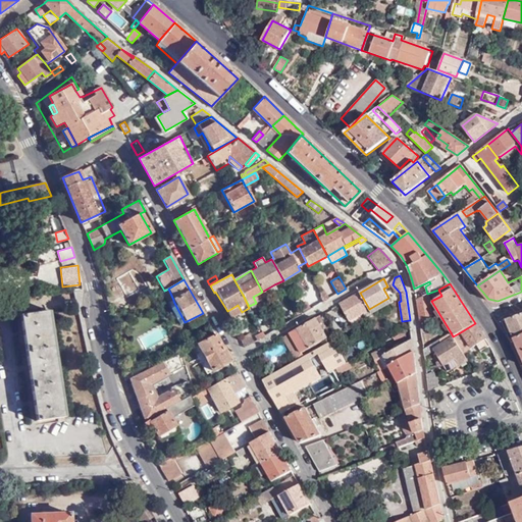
[(274,284),(262,292),(266,298),(277,292),(274,284)]
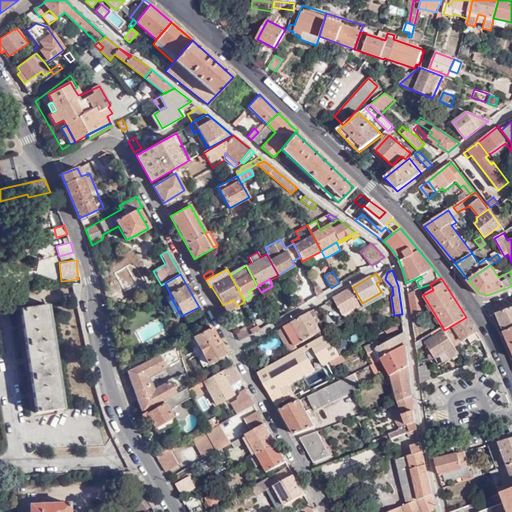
[(248,291),(251,297),(261,292),(257,286),(248,291)]
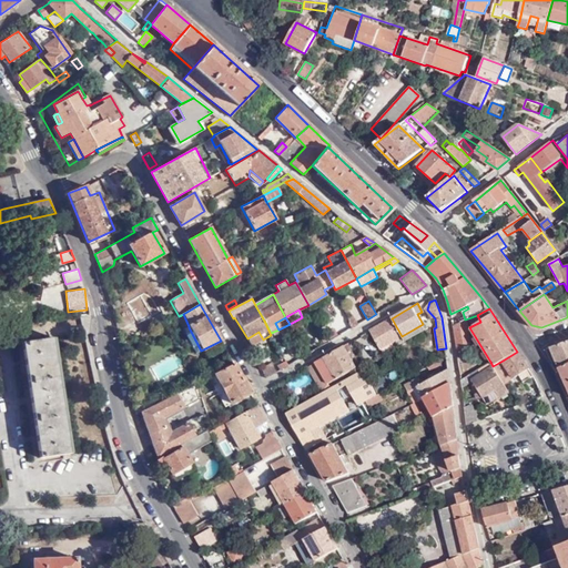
[(402,336),(392,318),(381,325),(391,344),(402,337),(402,336)]
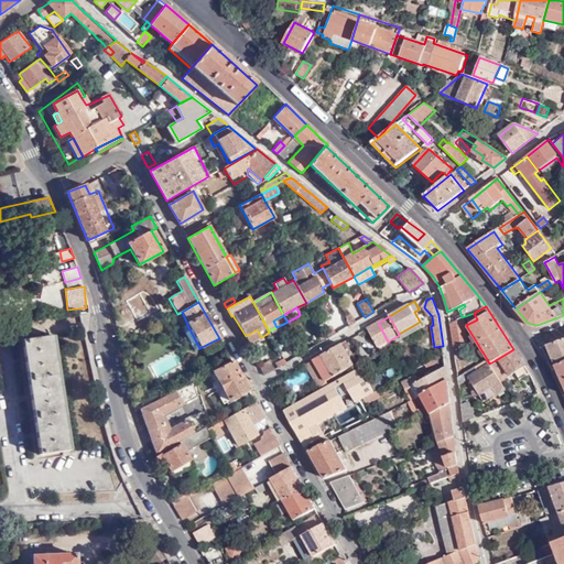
[(466,353),(462,318),(449,324),(454,354),(466,353)]
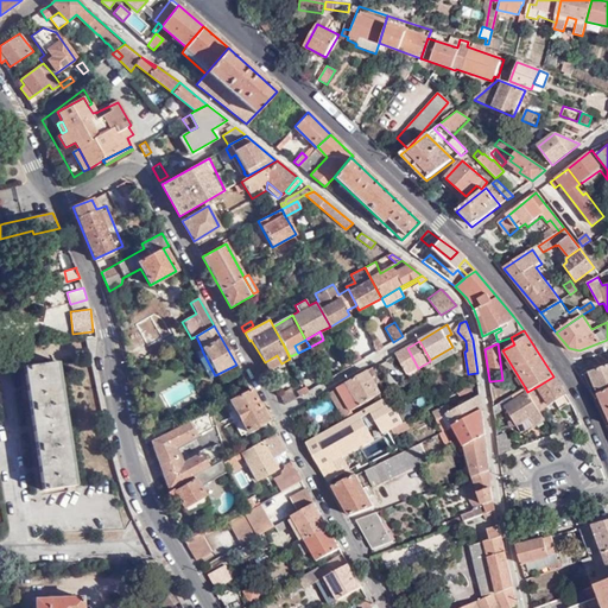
[(453,347),(430,360),(430,361),(432,366),(455,353),(453,347)]
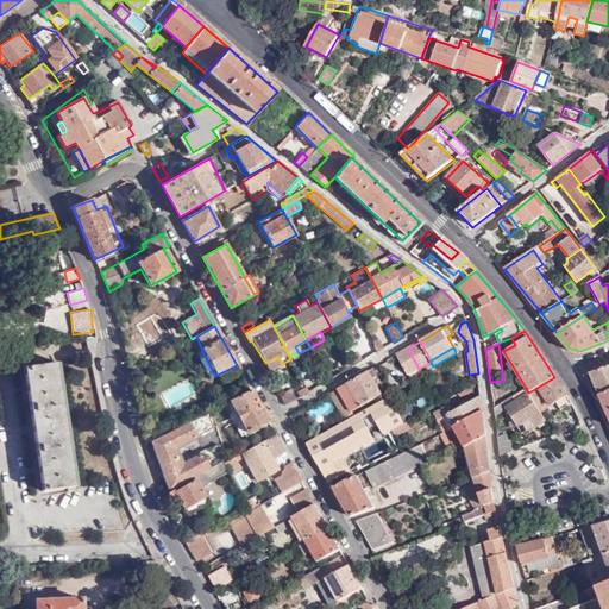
[(419,369),(408,349),(397,355),(407,375),(419,369)]
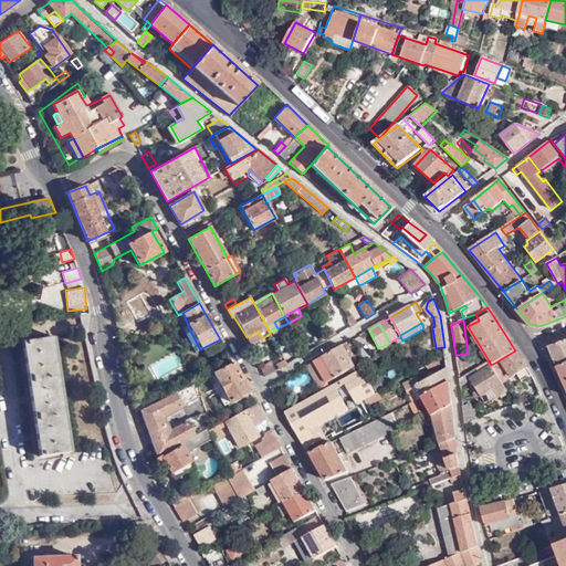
[(258,331),(247,337),(250,344),(262,338),(258,331)]
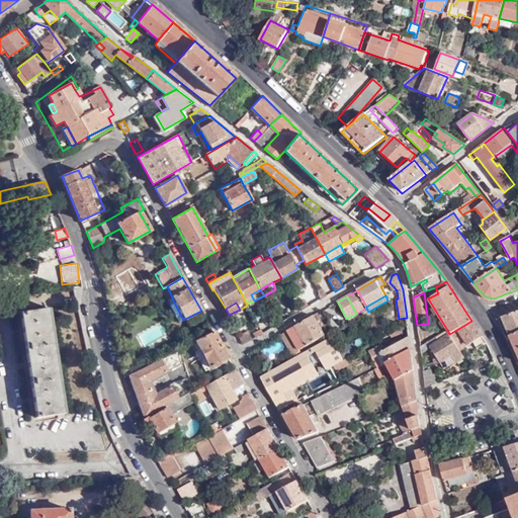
[(290,306),(295,314),(299,312),(294,303),(290,306)]
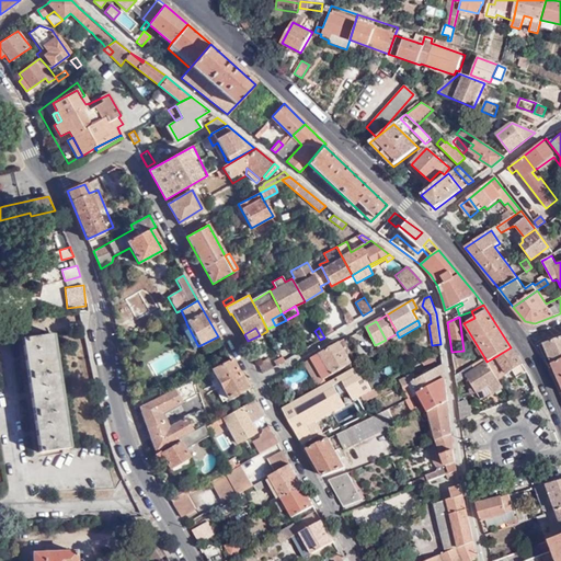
[(54,334),(24,339),(26,357),(33,396),(38,434),(41,453),(71,448),(54,334)]
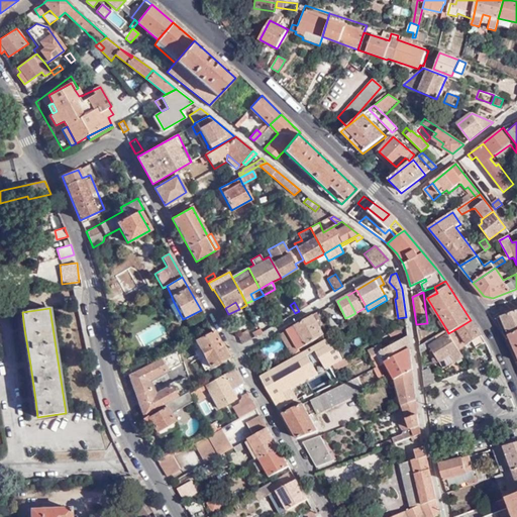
[(510,336),(516,332),(516,311),(502,317),(510,336)]
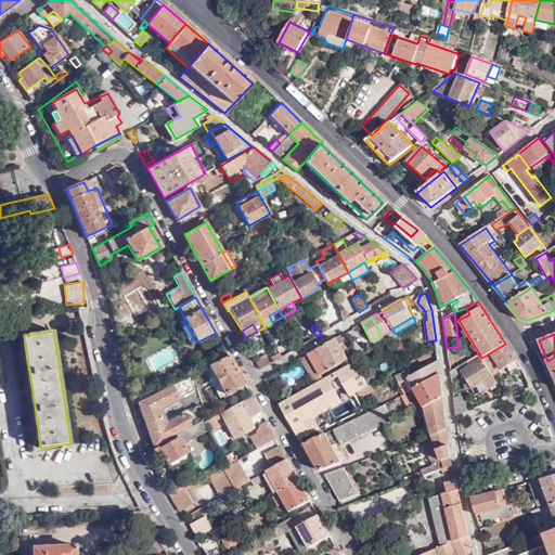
[(353,358),(343,335),(309,355),(319,372),(345,358),(348,362),(353,358)]
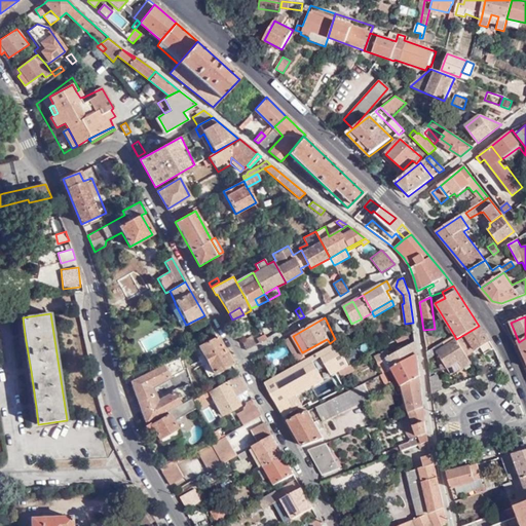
[(494,349),(479,326),(465,334),(476,350),(480,347),(485,354),(494,349)]
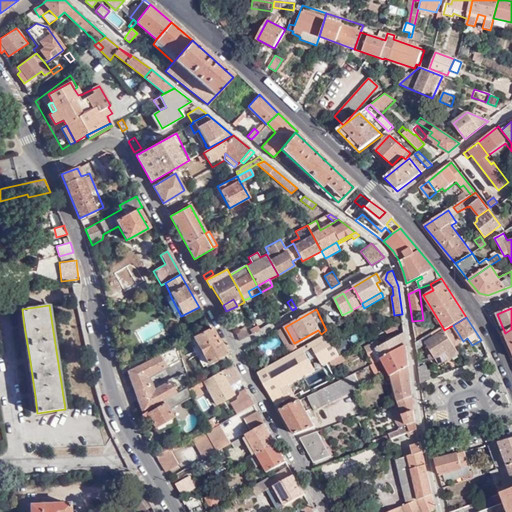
[(250,329),(252,333),(260,329),(258,324),(250,329)]
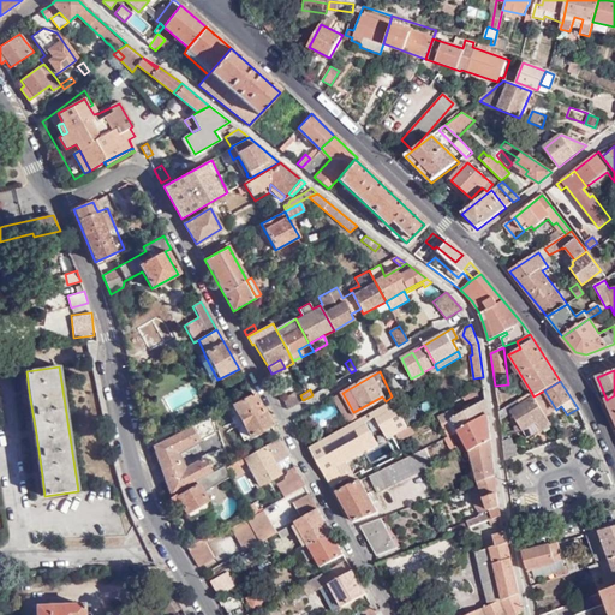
[(556,410),(544,390),(533,396),(545,416),(549,415),(556,410)]
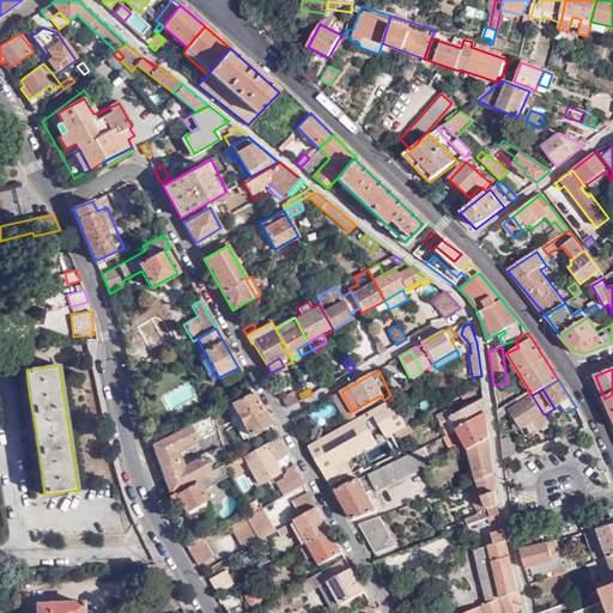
[(292,390),(281,398),(287,407),(298,401),(292,390)]
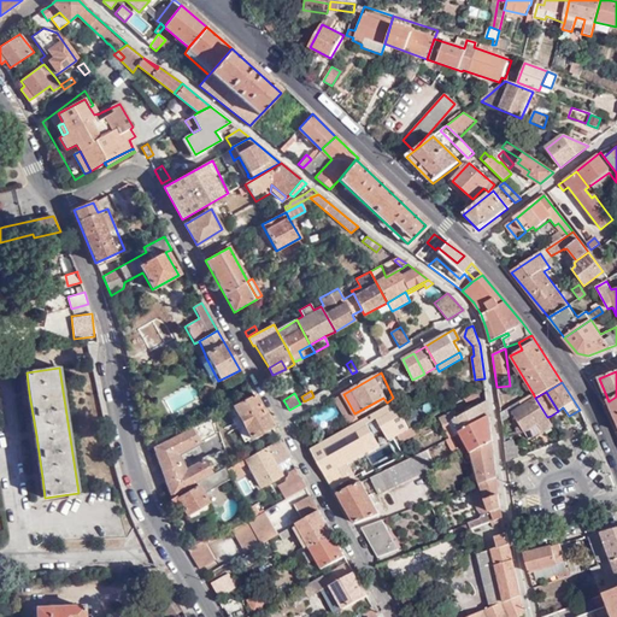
[(535,398),(533,393),(500,412),(501,421),(513,413),(524,430),(535,423),(541,433),(552,425),(547,417),(535,398)]
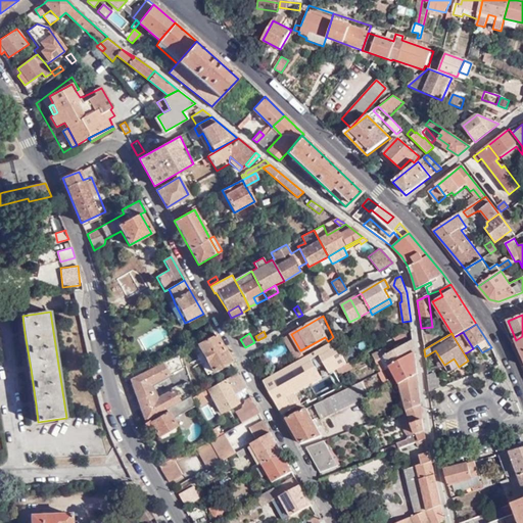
[(300,350),(291,334),(284,338),(297,361),(300,350)]
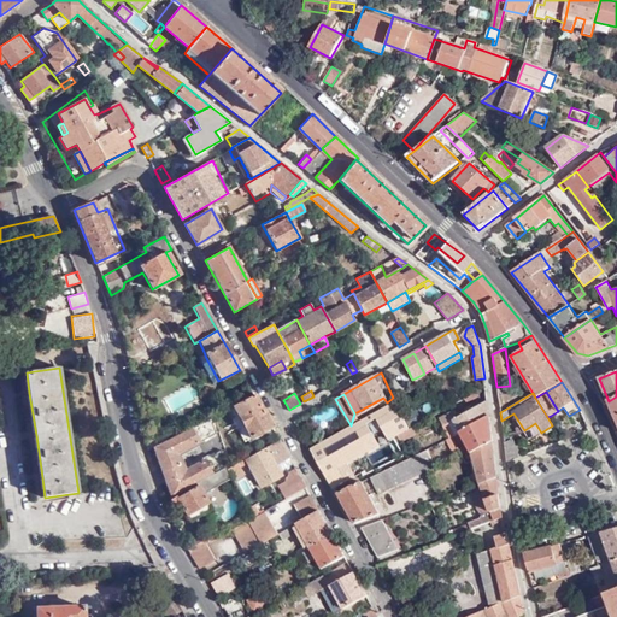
[(272,428),(254,395),(231,406),(250,440),(272,428)]
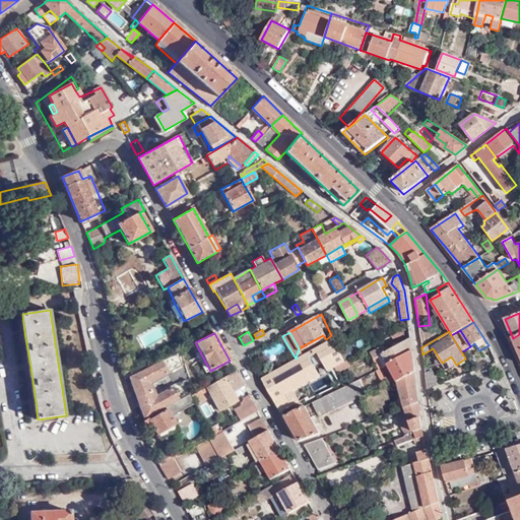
[(330,364),(342,358),(331,335),(326,339),(296,359),(276,372),(262,380),(271,396),(281,413),(306,400),(307,402),(340,384),(336,376),(330,364)]
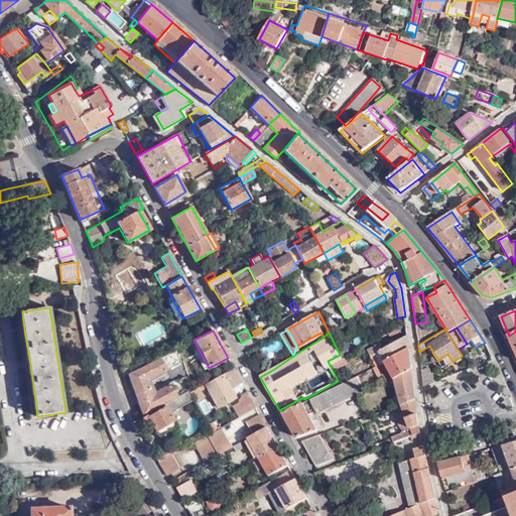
[(340,355),(353,349),(350,342),(345,344),(341,335),(335,339),(339,348),(337,349),(340,355)]
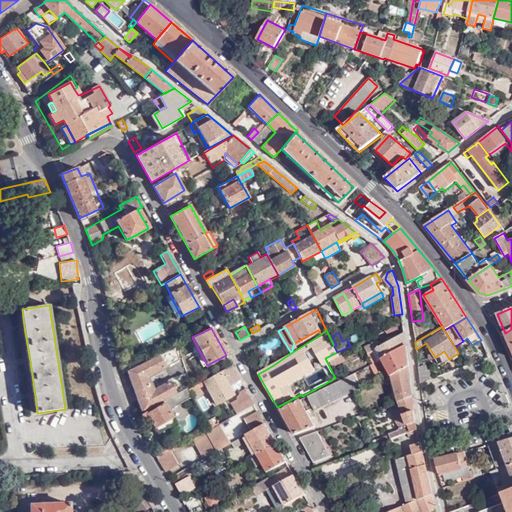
[(406,346),(404,332),(380,344),(377,338),(364,345),(373,363),(382,358),(406,346)]
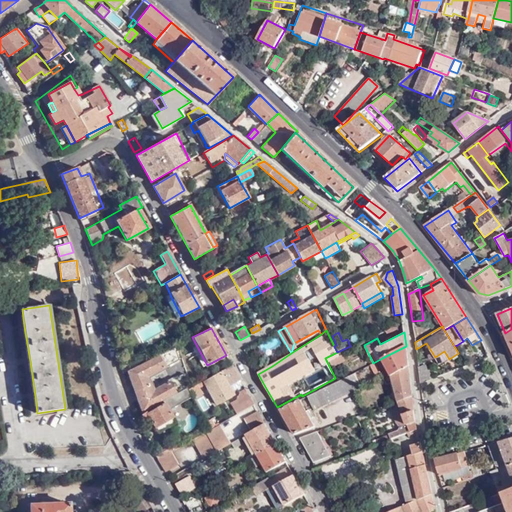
[(177,345),(136,366),(128,370),(141,414),(190,386),(186,374),(153,391),(148,377),(181,359),(177,345)]
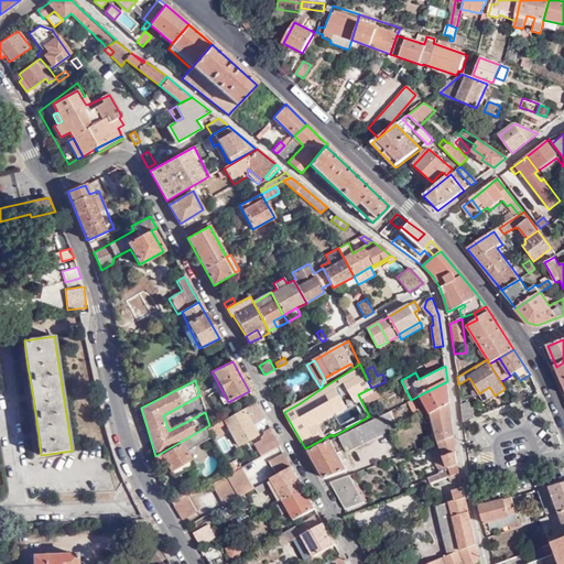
[(373,391),(388,383),(386,381),(371,388),(373,391)]
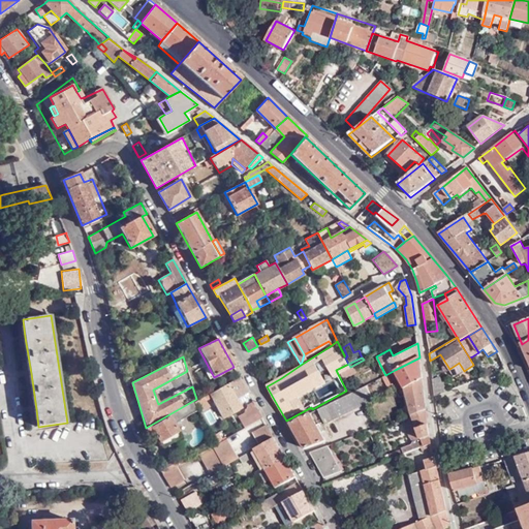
[(419,358),(395,370),(402,385),(403,389),(412,415),(426,410),(419,358)]
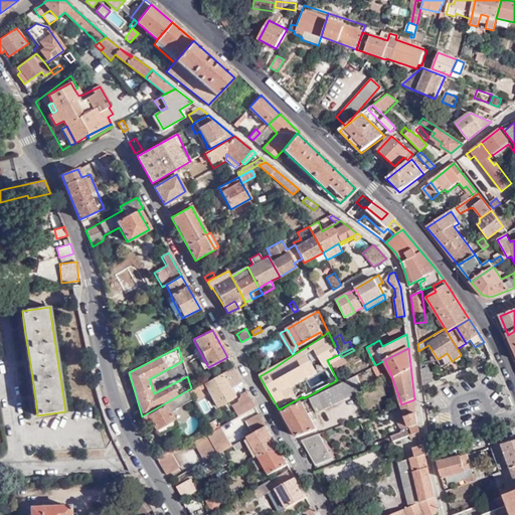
[(442,367),(452,361),(447,353),(438,359),(442,367)]
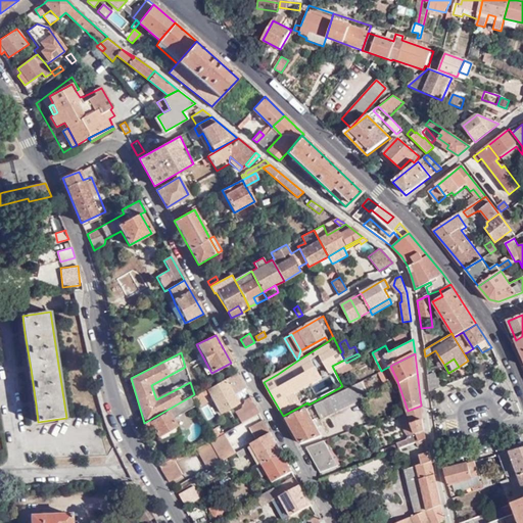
[(346,364),(344,360),(332,366),(338,378),(353,370),(349,363),(346,364)]
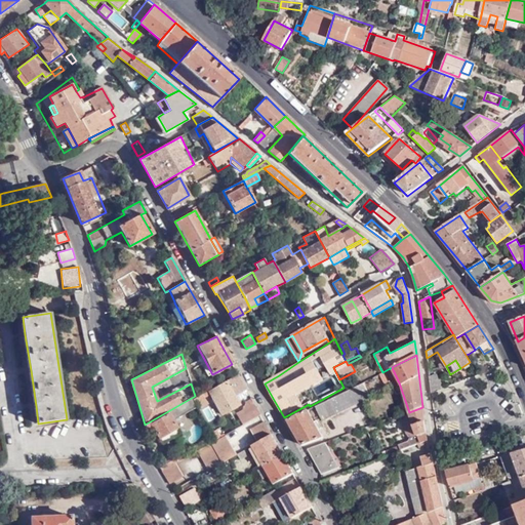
[(135,367),(124,372),(125,382),(131,379),(139,375),(135,367)]
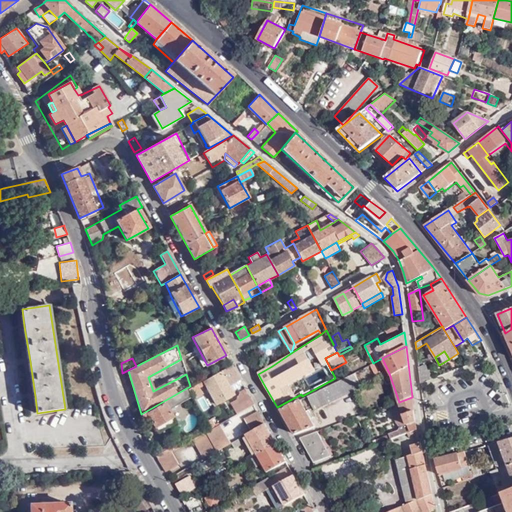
[(382,370),(386,378),(390,376),(389,373),(382,358),(373,363),(370,364),(375,374),(382,370)]
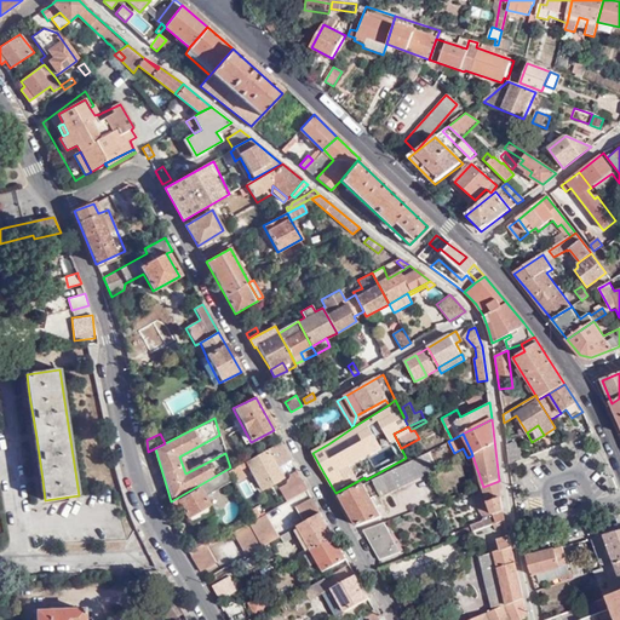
[(326,437),(310,448),(313,453),(329,443),(326,437)]
